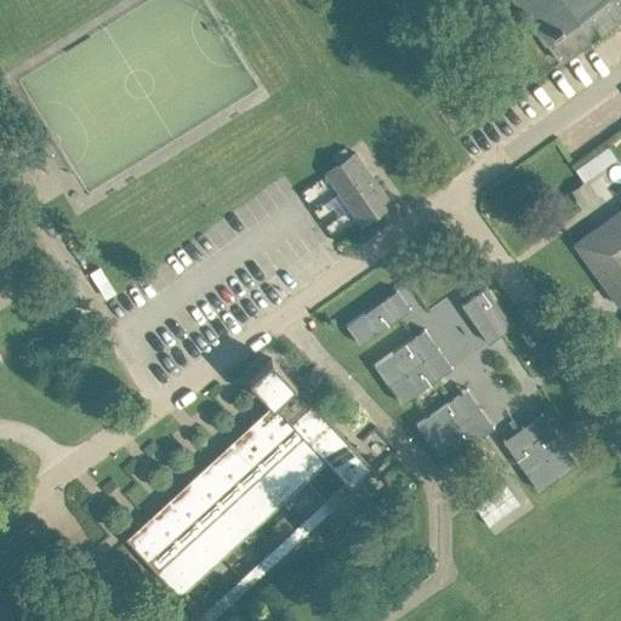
[(546,40),(560,61),(620,17),(620,0),(514,0),(530,22),(545,41),(546,40)]
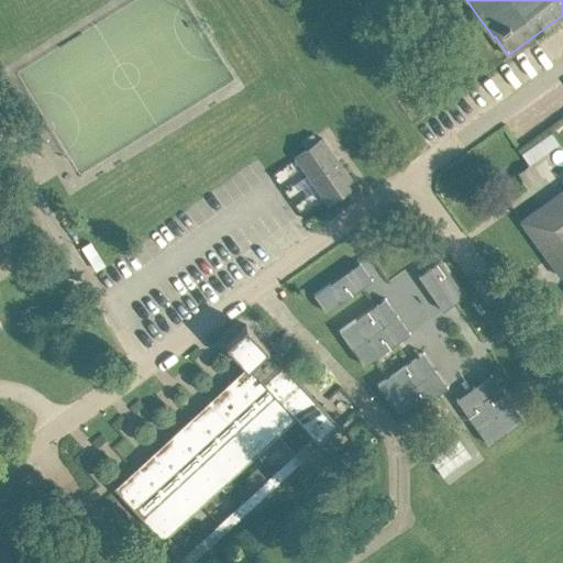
[(2,96),(0,97),(0,117),(1,118),(12,111),(2,96)]
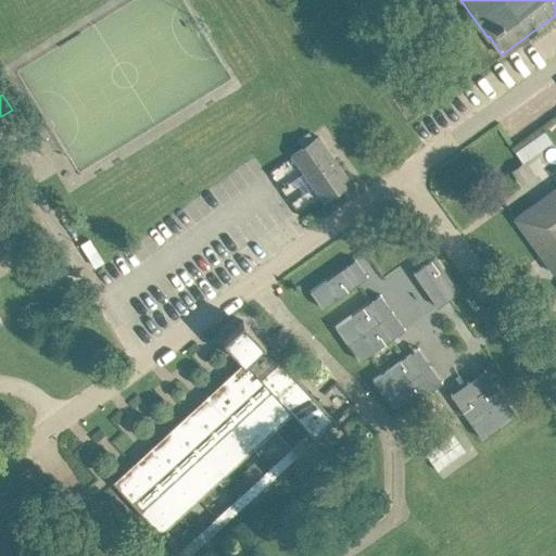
[(307,131),(297,139),(301,147),(313,139),(307,131)]
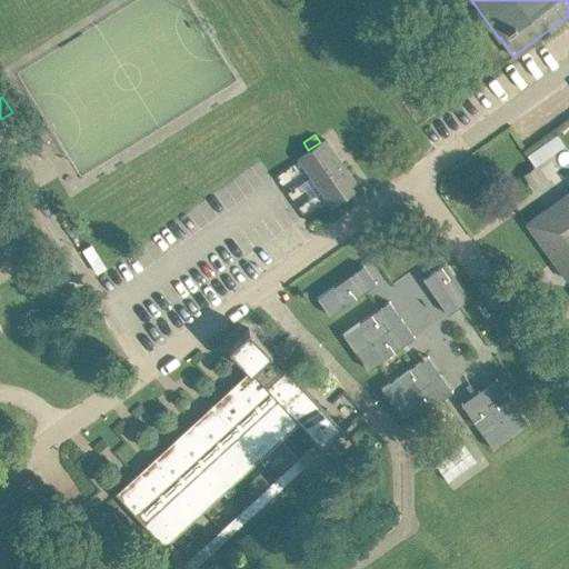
[(556,135),(527,155),(535,166),(563,145),(556,135)]
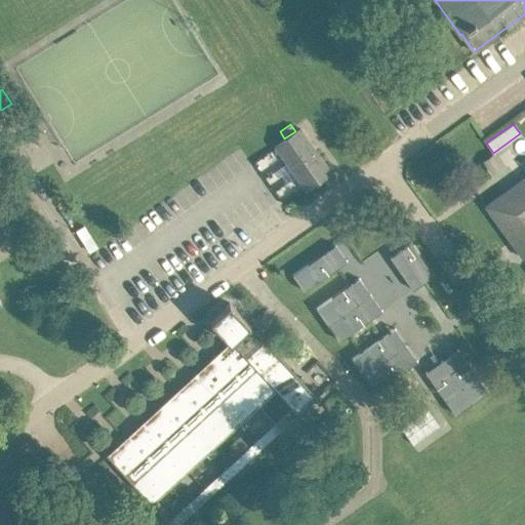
[(284,138),(275,146),(290,168),(294,174),(306,189),(330,171),(299,128),(295,131),(284,138)]
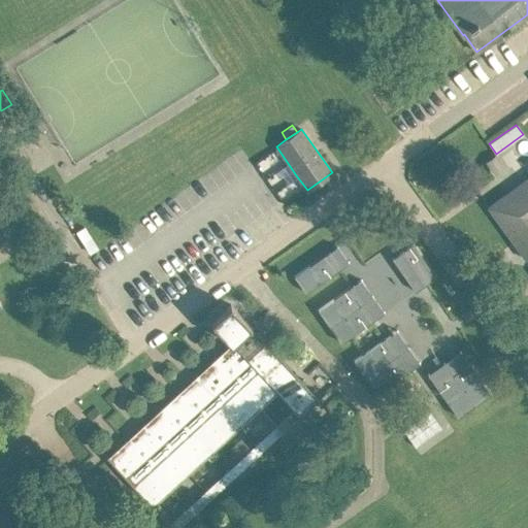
[(513,229),(506,233),(514,242),(519,238),(524,245),(519,250),(525,259),(527,257),(527,177),(520,184),(524,190),(509,200),(505,194),(488,206),(500,224),(505,220),(513,229)]
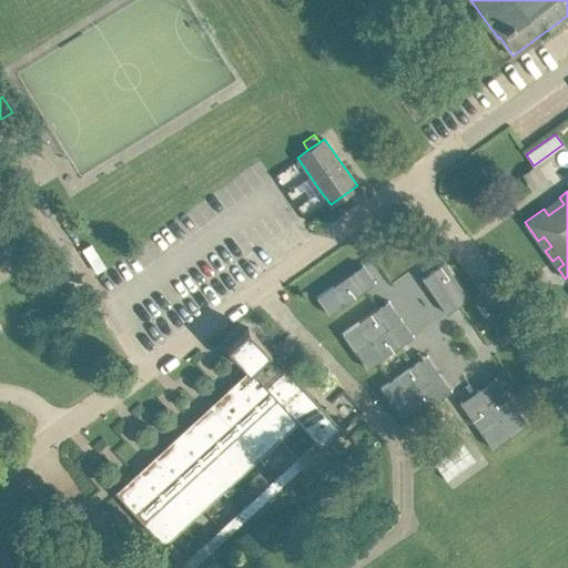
[(444,262),(429,272),(430,274),(432,273),(436,280),(438,282),(437,284),(439,283),(447,294),(445,295),(446,296),(447,295),(449,297),(449,298),(454,305),(453,306),(454,307),(468,297),(444,262)]
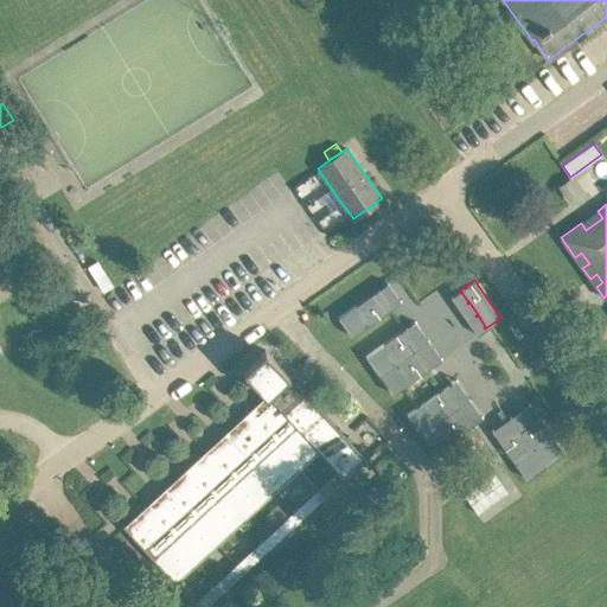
[(379,288),(338,317),(351,336),(393,307),(391,306),(390,307),(389,307),(378,292),(378,291),(379,289),(379,288)]
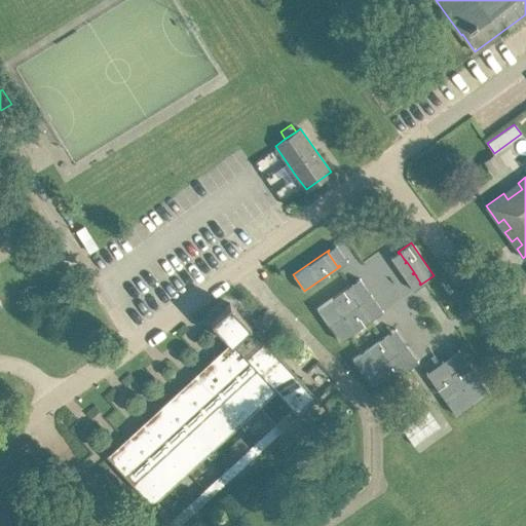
[(352,284),(316,308),(328,325),(364,300),(363,299),(362,299),(361,300),(351,286),(352,286),(353,285),(352,284)]
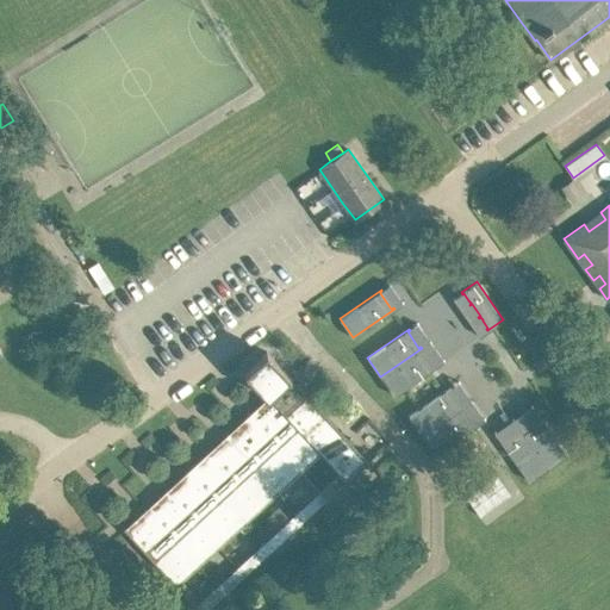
[(422,348),(380,377),(394,396),(435,366),(433,366),(433,367),(421,350),(422,350),(422,349),(423,349),(422,348)]
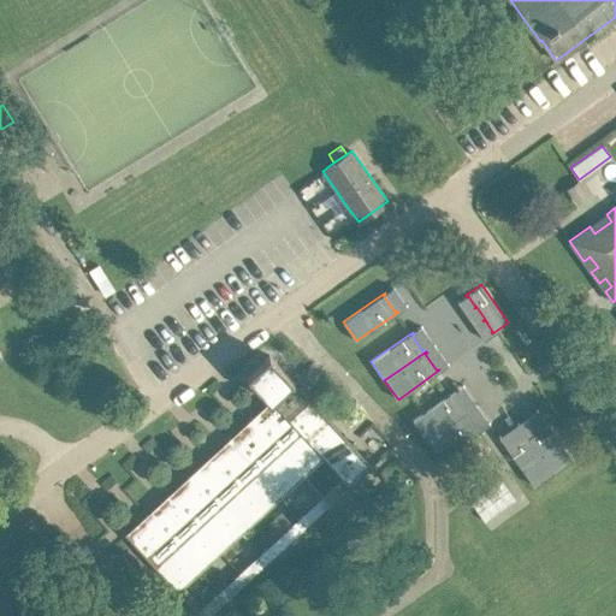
[(270,401),(126,532),(181,591),(324,458),(349,486),(372,466),(268,355),(247,375),(270,401)]
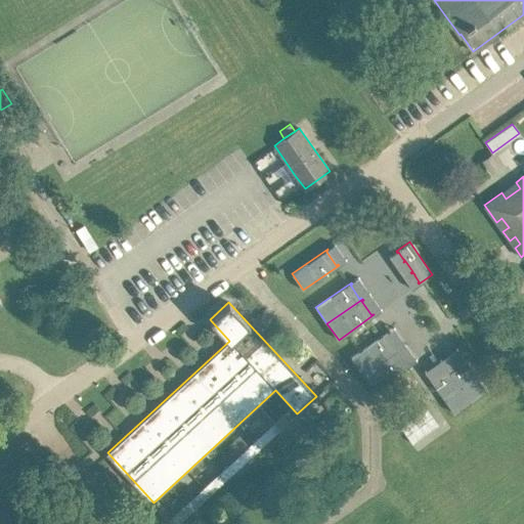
[(387,333),(351,357),(362,374),(398,349),(397,348),(396,348),(395,349),(386,335),(387,334),(387,333)]
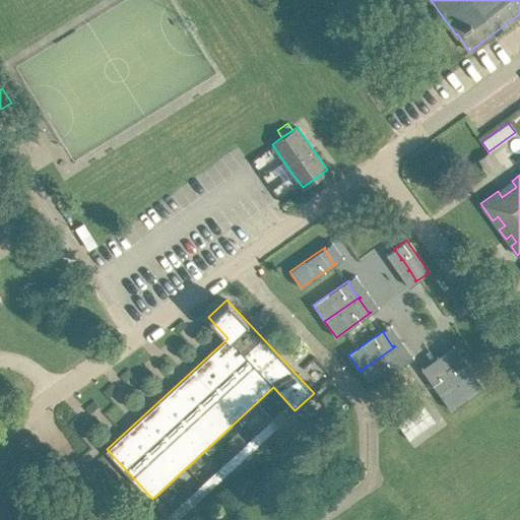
[(395,346),(360,371),(371,387),(406,362),(405,361),(404,362),(403,363),(394,348),(394,347),(395,347),(395,346)]
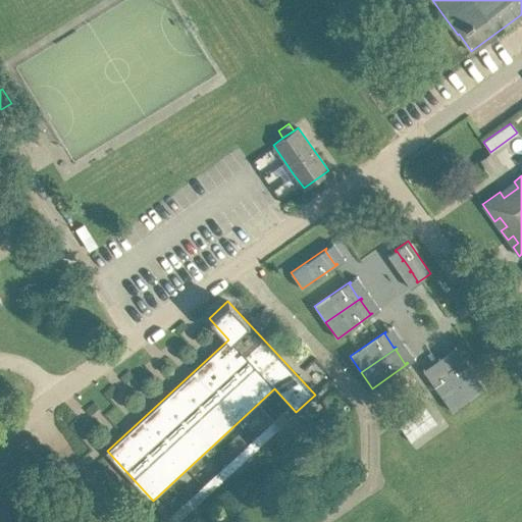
[(445,364),(444,365),(469,401),(485,388),(460,354),(459,355),(460,356),(459,356),(460,357),(447,366),(446,365),(445,364)]
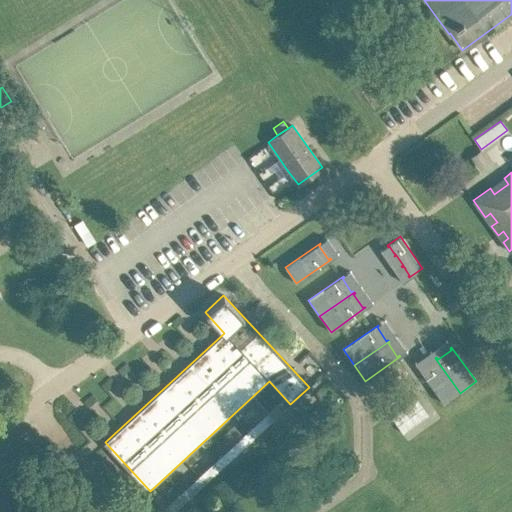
[(420,369),(419,369),(444,404),(460,393),(435,358),(434,359),(435,360),(435,361),(422,370),(421,369),(421,370),(420,369)]
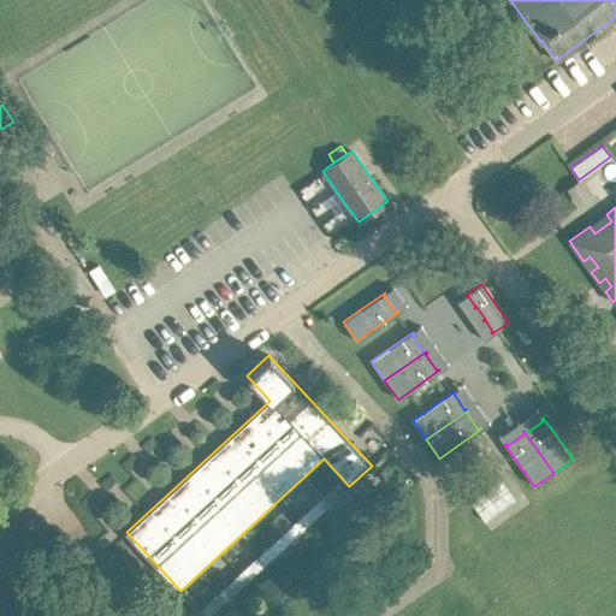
[(502,480),(495,485),(501,495),(509,490),(502,480)]
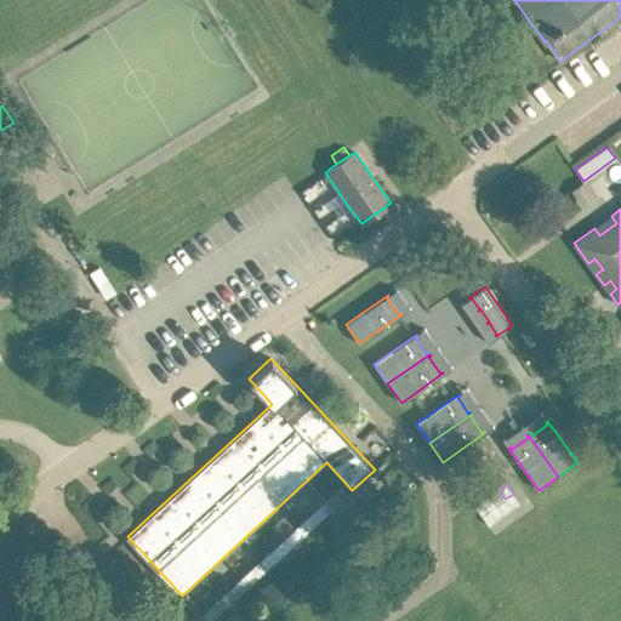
[(499,489),(490,495),(497,505),(505,499),(499,489)]
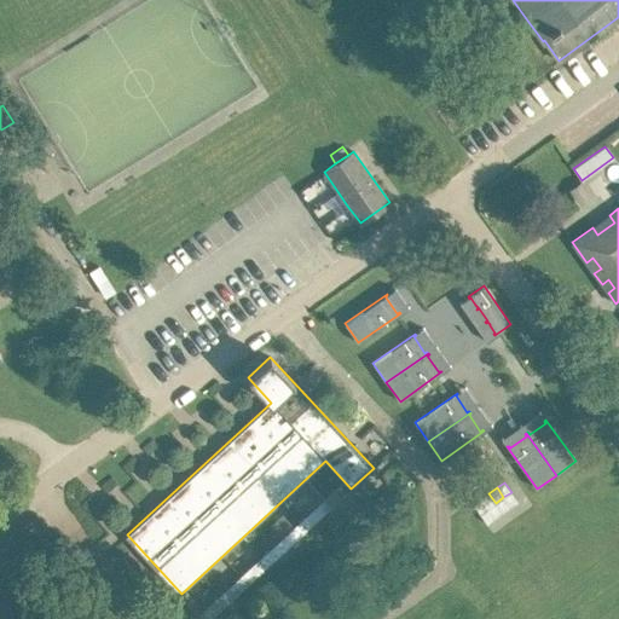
[(333,490),(323,498),(330,505),(339,497),(333,490)]
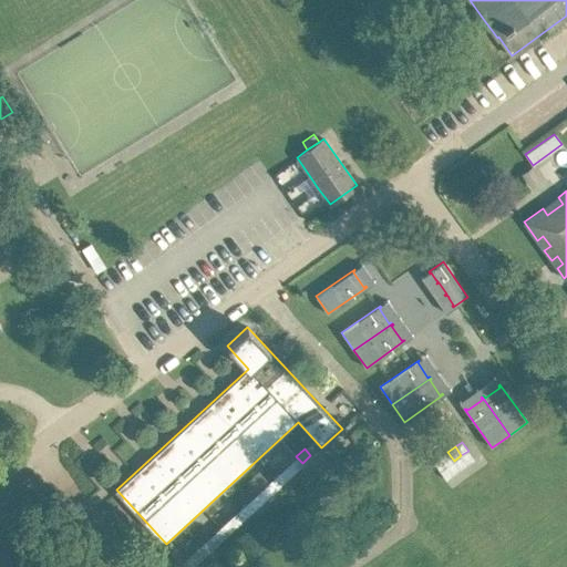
[(468,451),(461,455),(467,464),(474,460),(468,451)]
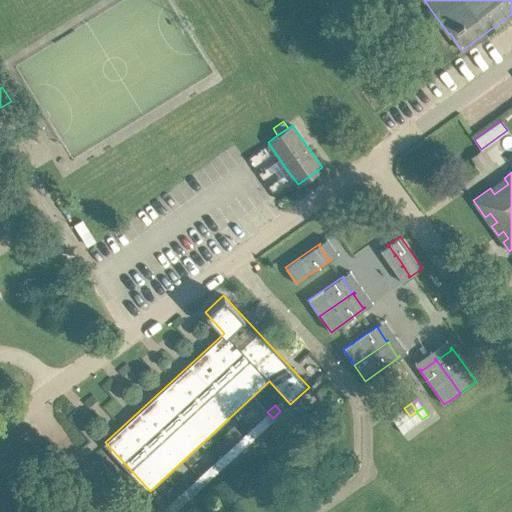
[(404,408),(398,412),(403,420),(410,416),(404,408)]
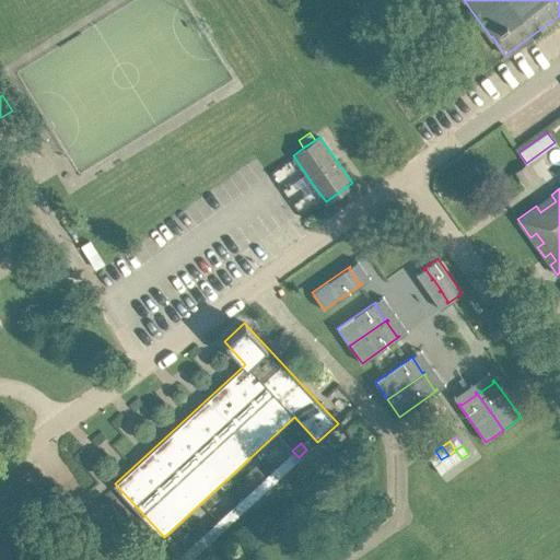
[(455,450),(448,455),(454,464),(462,458),(455,450)]
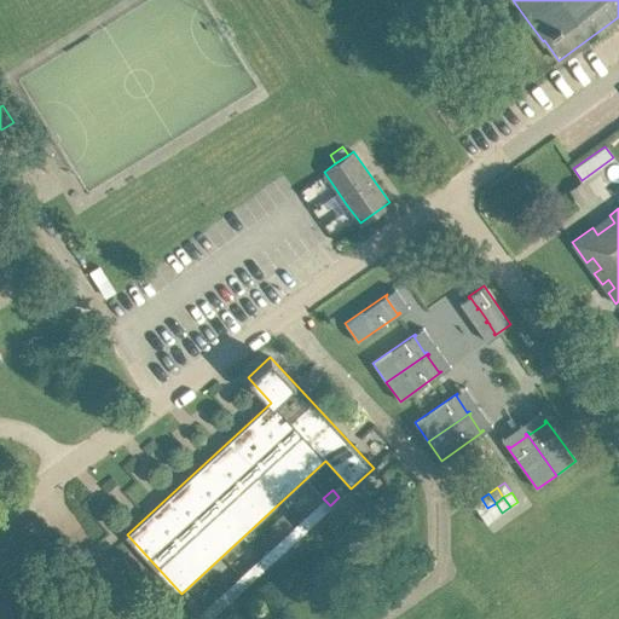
[(481,498),(473,504),(480,514),(487,508),(481,498)]
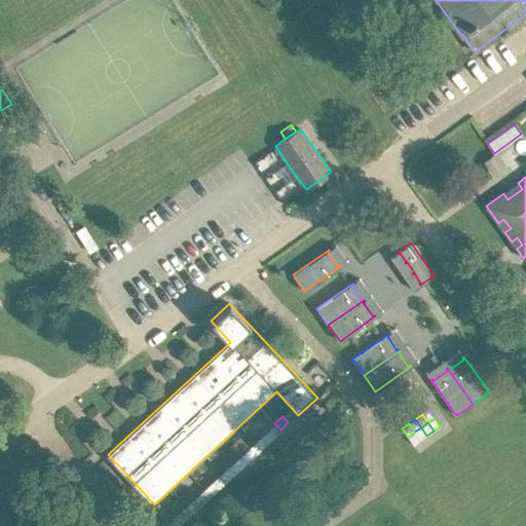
[(421,427),(414,431),(420,440),(426,436),(421,427)]
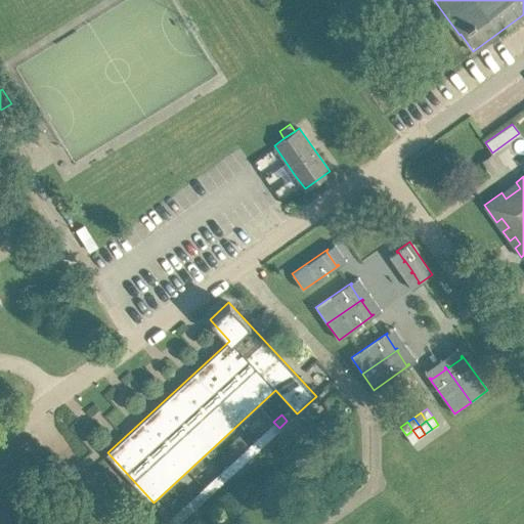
[(412,430),(406,435),(412,443),(419,438),(412,430)]
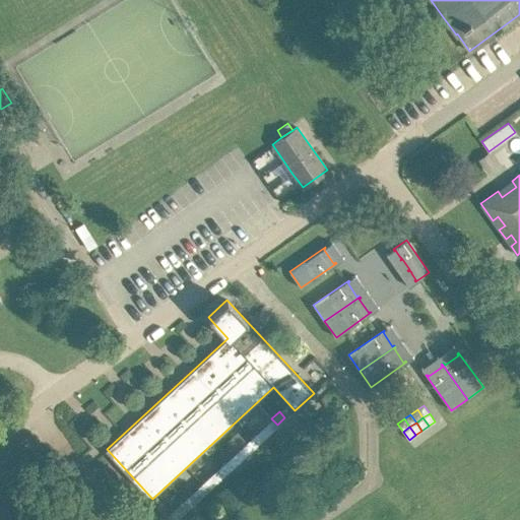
[(261,428),(255,434),(261,440),(267,434),(261,428)]
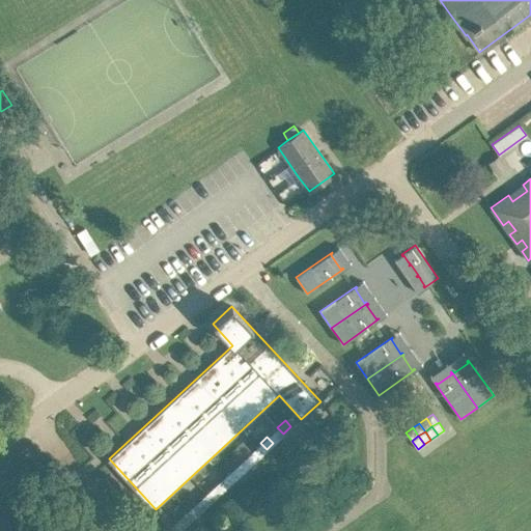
[(251,452),(243,459),(249,466),(256,458),(251,452)]
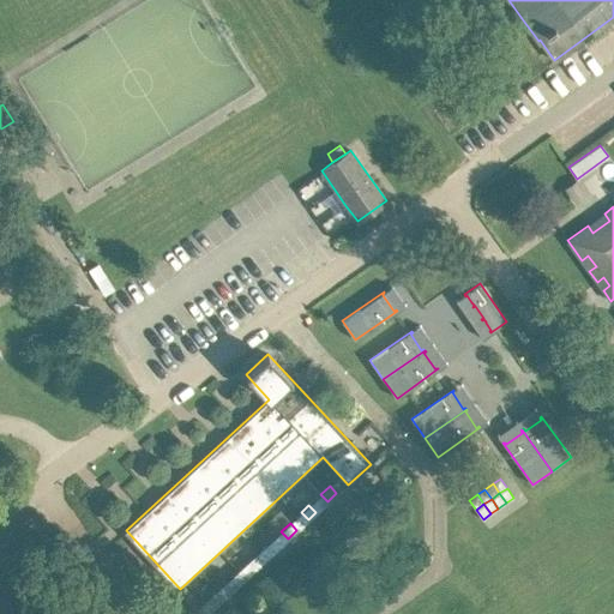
[(269,541),(260,549),(268,558),(276,549),(269,541)]
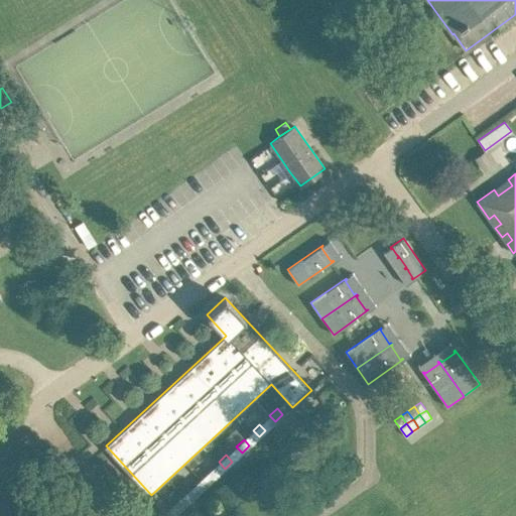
[(209,471),(202,478),(207,485),(215,478),(209,471)]
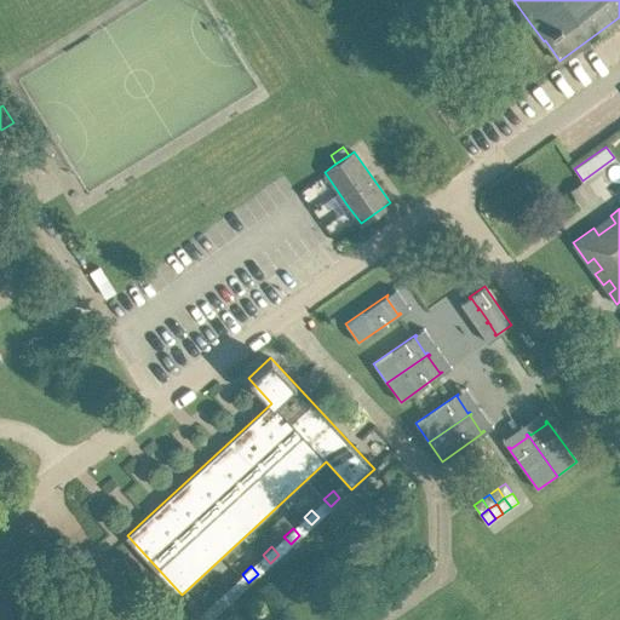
[(0,619),(49,619),(15,573),(6,580),(9,584),(0,590),(0,619)]
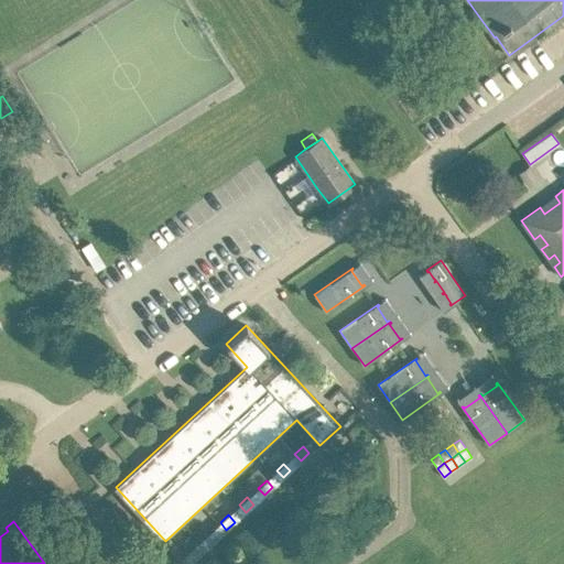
[(209,532),(201,540),(207,546),(216,539),(209,532)]
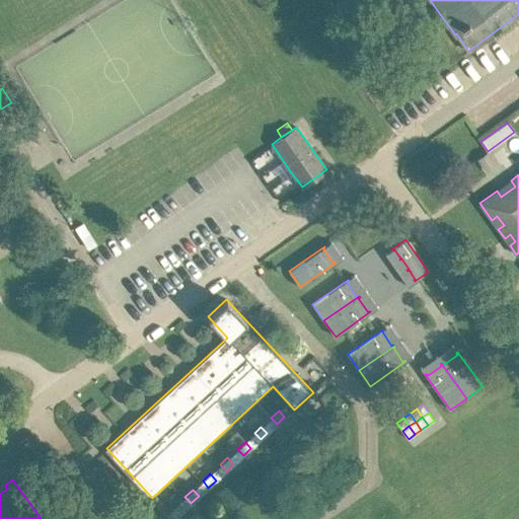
[(176,505),(168,513),(173,518),(181,512),(176,505)]
